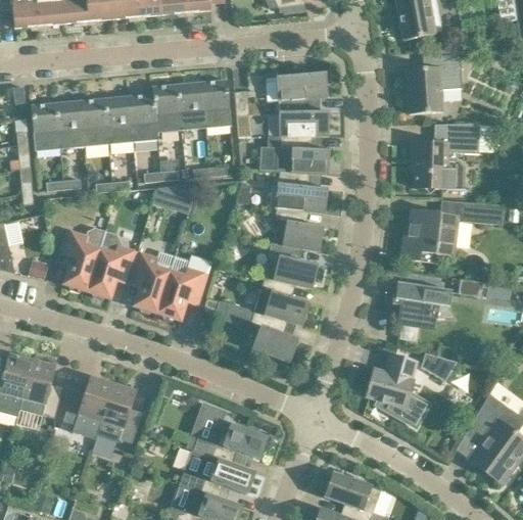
[(10,0),(13,28),(39,25),(36,0),(10,0)]
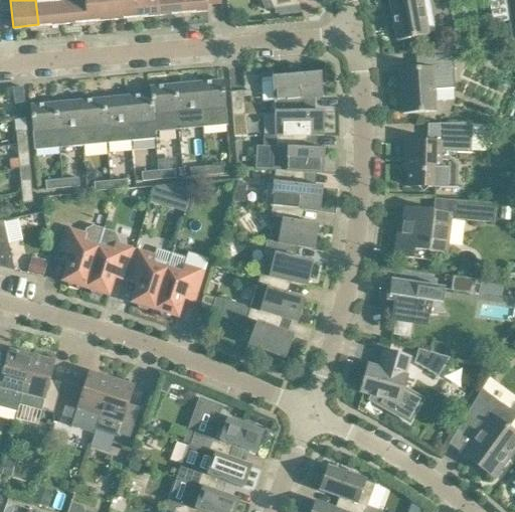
[(35,0),(38,24),(62,22),(59,0),(35,0)]
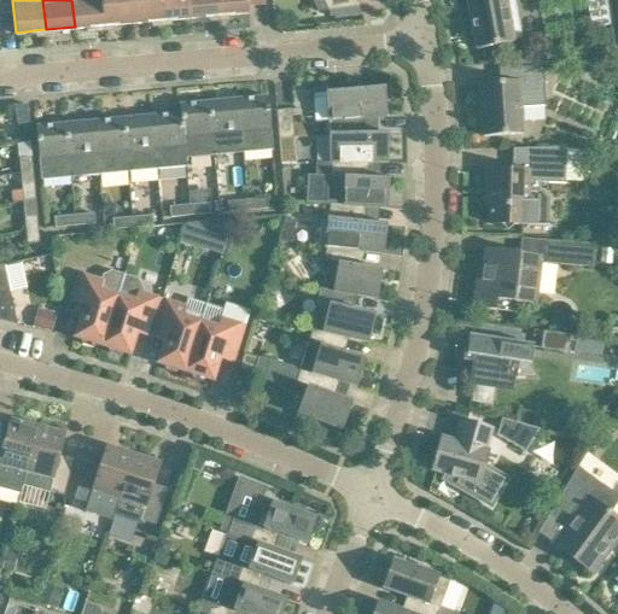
[(71,0),(75,27),(104,24),(100,0),(71,0)]
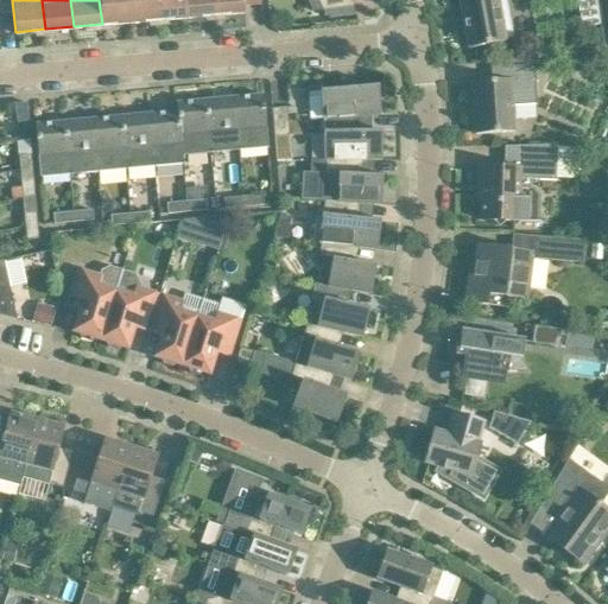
[(99,0),(102,24),(131,21),(127,0),(99,0)]
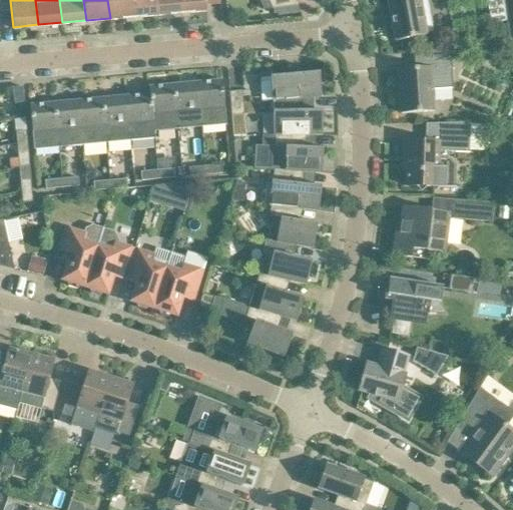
[(107,0),(110,18),(134,16),(131,0),(107,0)]
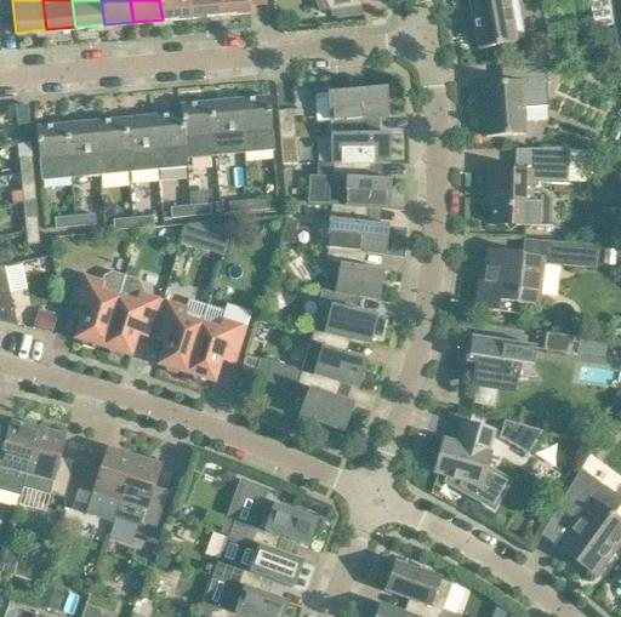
[(159,0),(163,20),(192,16),(189,0),(159,0)]
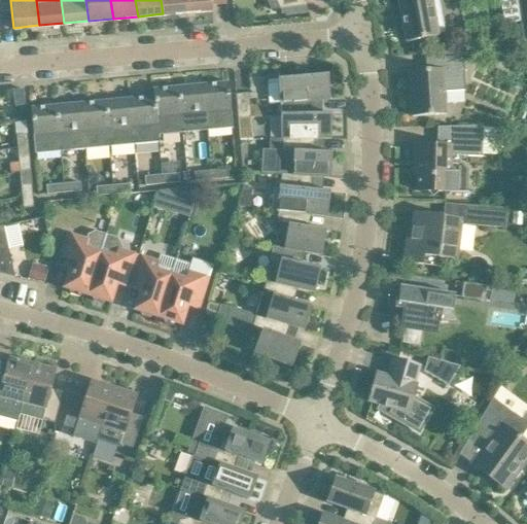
[(186,11),(185,0),(161,0),(163,13),(186,11)]
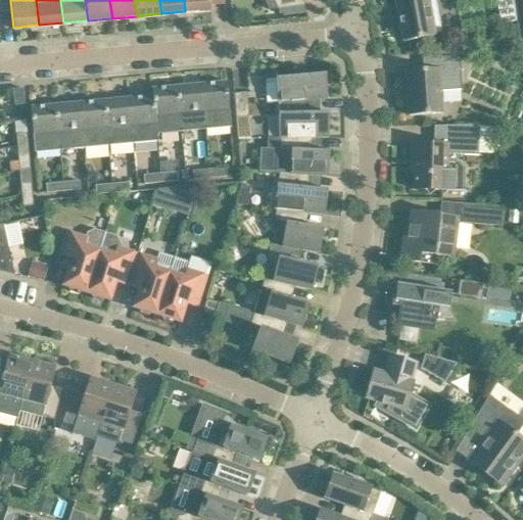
[(184,0),(185,11),(210,9),(209,2),(224,1),(224,0),(184,0)]
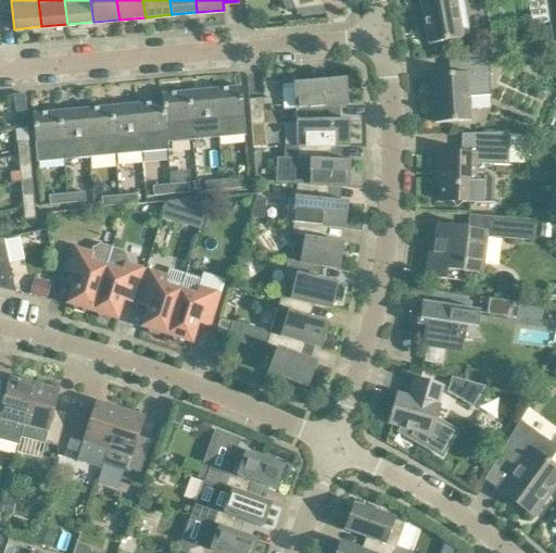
[(420,0),(428,42),(463,36),(462,30),(464,30),(467,26),(465,16),(462,14),(458,14),(455,0),(420,0)]
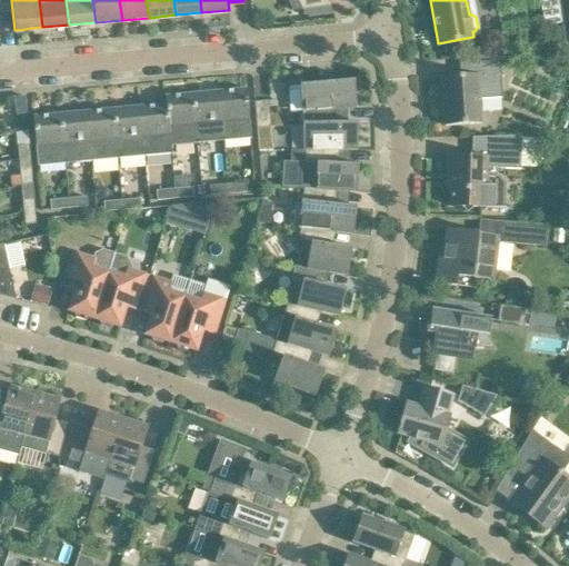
[(331,3),(302,7),(303,16),(333,12),(331,3)]
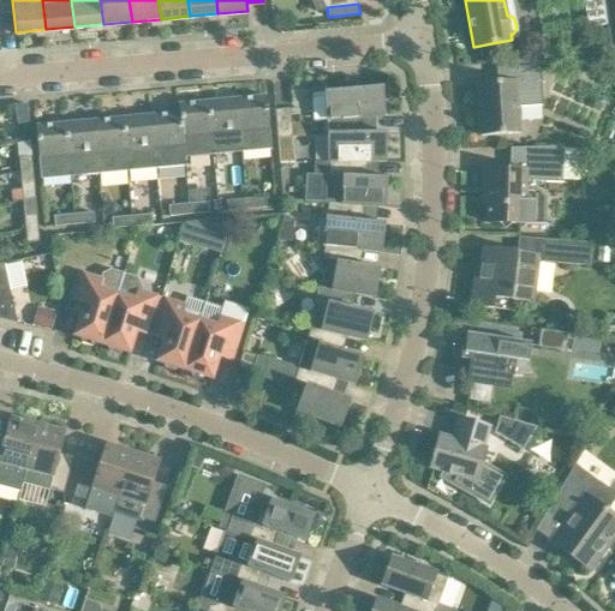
[(497,78),(477,81),(481,133),(520,131),(519,105),(542,102),(539,54),(496,59),(497,78)]
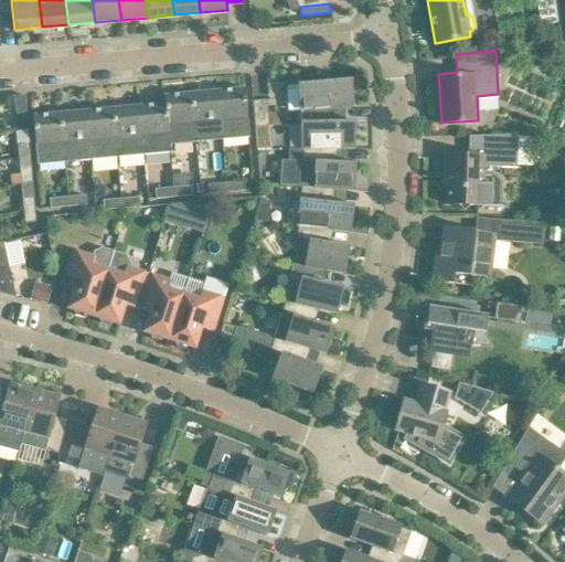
[(298,83),(300,108),(313,107),(336,106),(352,104),(350,77),(298,83)]
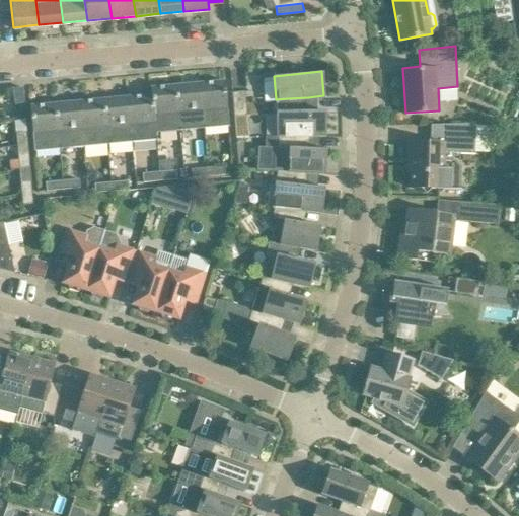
[(204,126),(229,124),(225,79),(200,81),(204,126)]
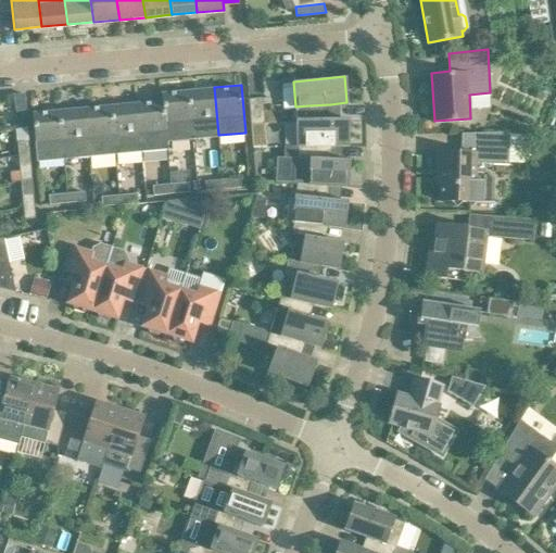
[(214,87),(188,89),(192,138),(218,135),(214,87)]
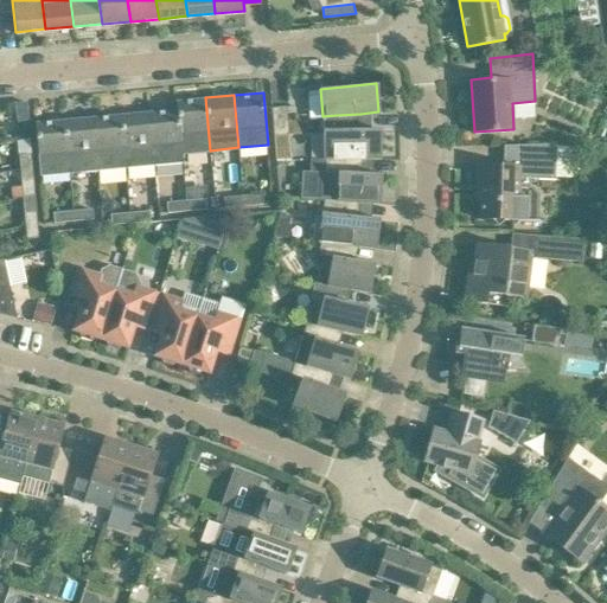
[(177,100),(177,109),(181,161),(184,161),(183,153),(210,151),(205,97),(177,100)]
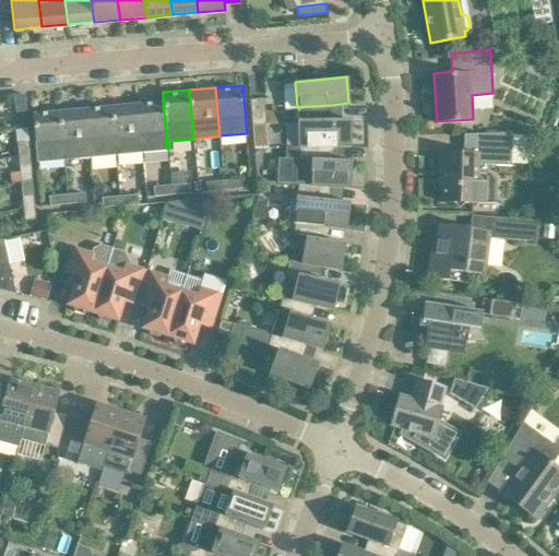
[(250,97),(252,123),(266,122),(263,96),(250,97)]
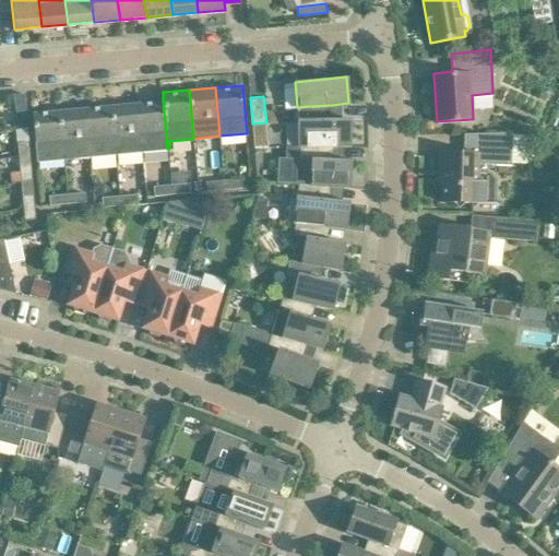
[(142,151),(167,149),(163,101),(137,103),(142,151)]
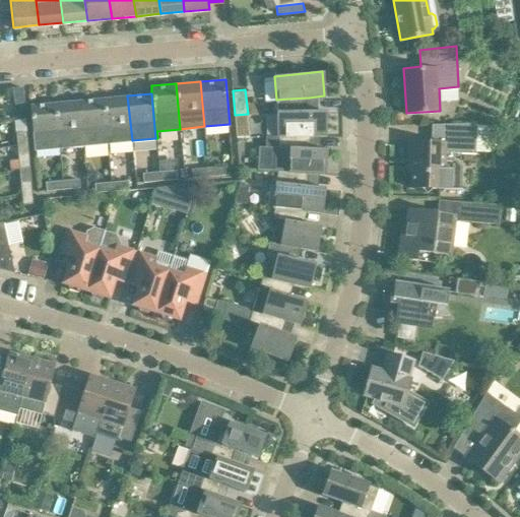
[(127,95),(104,98),(108,142),(132,140),(127,95)]
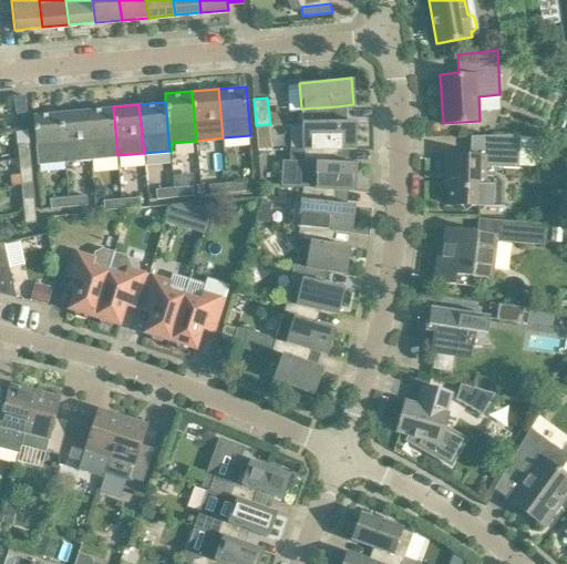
[(91,157),(117,155),(113,106),(86,109),(91,157)]
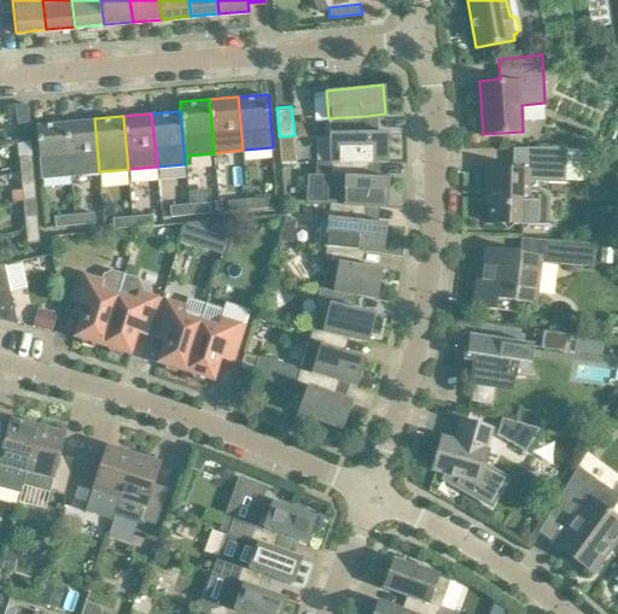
[(330,132),(330,159),(344,159),(344,161),(360,161),(388,159),(386,130),(367,130),(367,116),(343,117),(328,118),(330,132)]
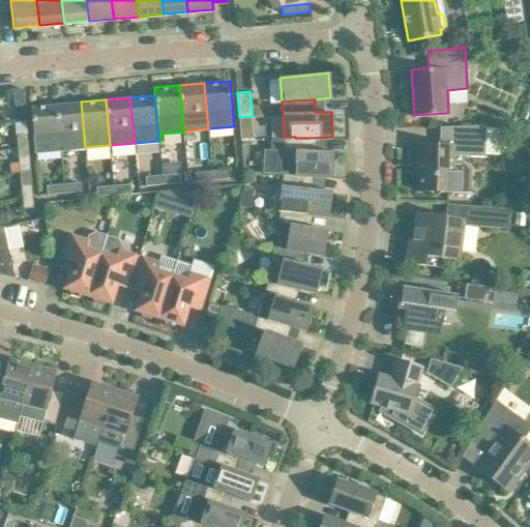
[(81,101),(56,104),(60,150),(85,147),(81,101)]
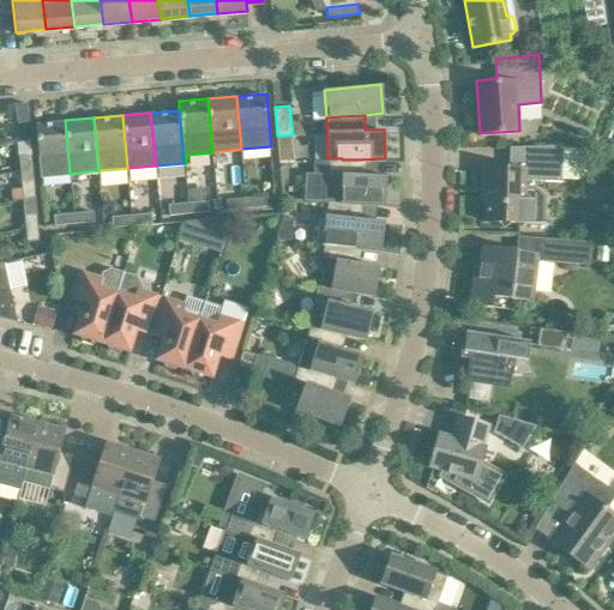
[(41,176),(70,174),(65,120),(36,124),(41,176)]
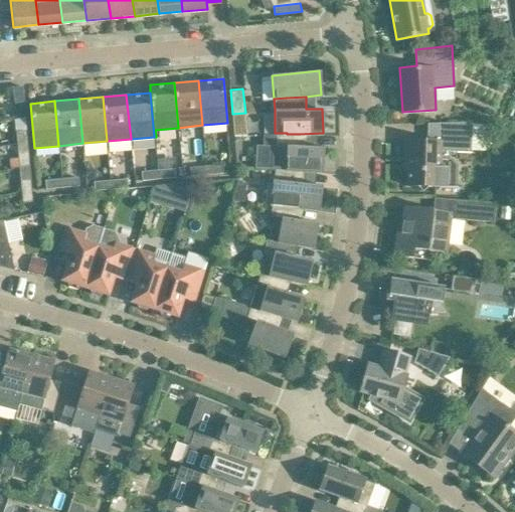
[(22,106),(12,108),(14,117),(24,116),(22,106)]
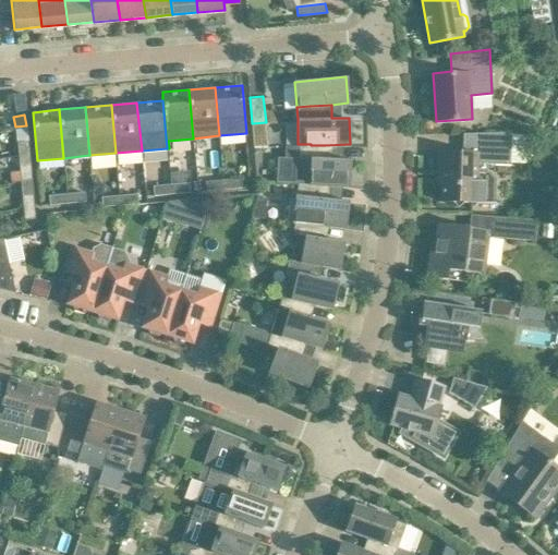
[(267,144),(266,122),(252,123),(254,144),(267,144)]
